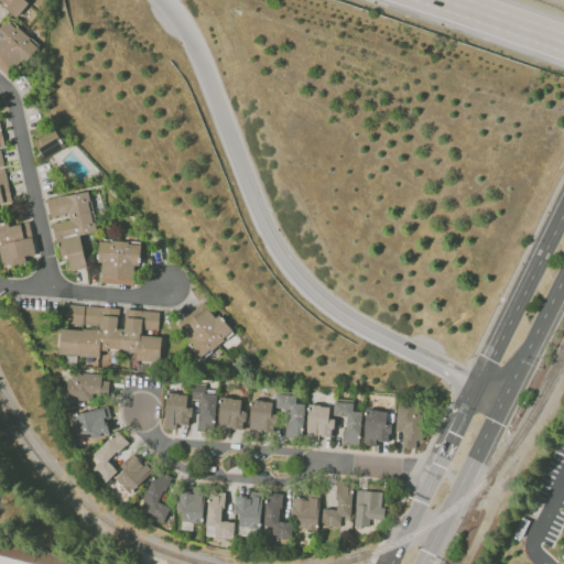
[(0,0),(0,4),(19,17),(28,1),(25,0),(0,0)]
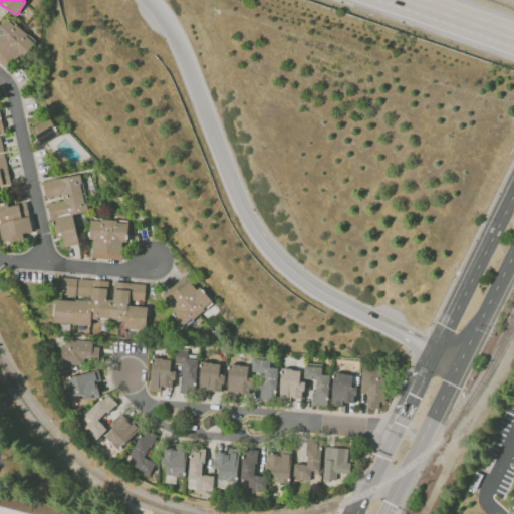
[(0,27),(0,62),(8,70),(34,41),(8,19),(0,27)]
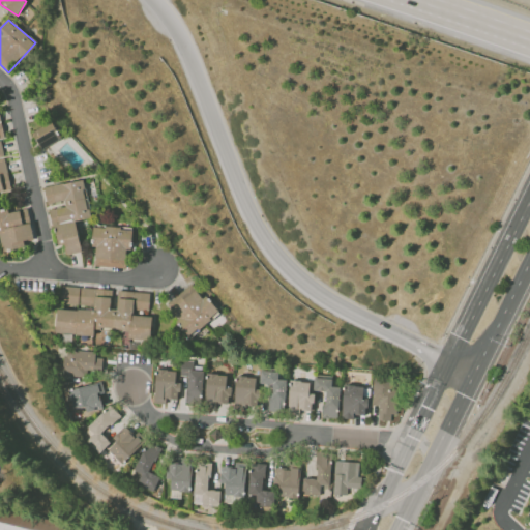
[(0,193),(11,192),(4,157),(0,139),(4,139),(0,118),(0,193)]
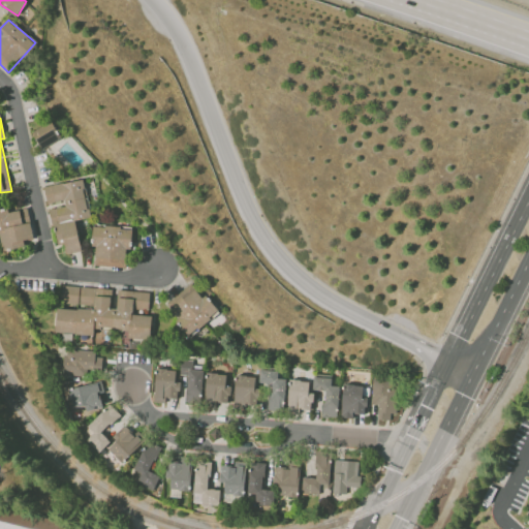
[(61,137),(51,121),(31,132),(41,149),(61,137)]
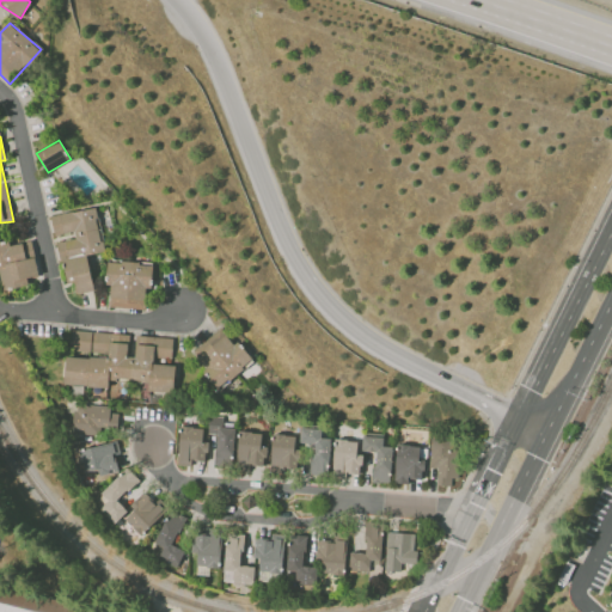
[(50,215),(54,236),(73,232),(74,238),(57,242),(65,282),(74,281),(77,294),(95,291),(87,255),(103,252),(96,207),(50,215)]
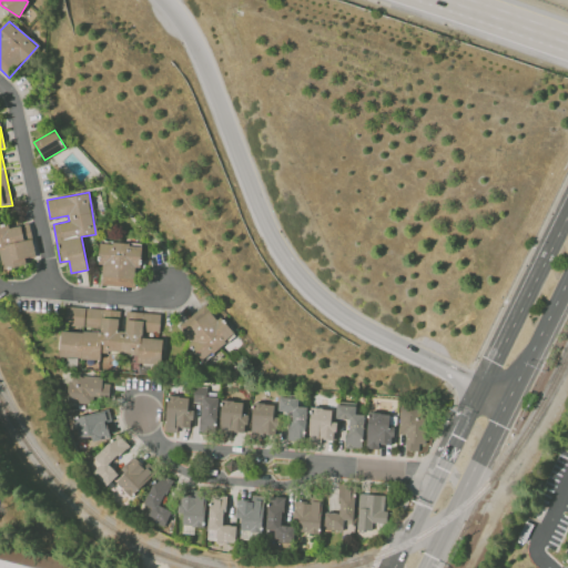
[(0,226),(0,267),(26,264),(24,259),(36,256),(29,222),(0,226)]
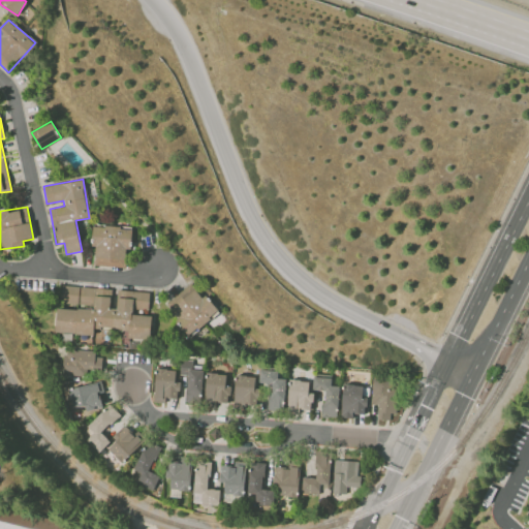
[(132,226),(93,224),(92,245),(95,245),(94,266),(125,267),(126,249),(131,249),(132,226)]
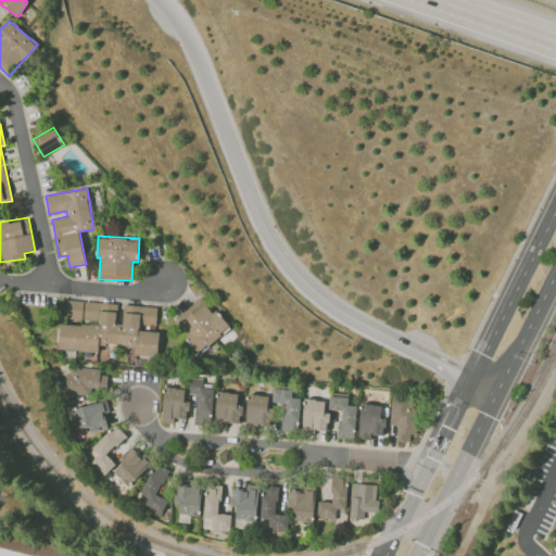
[(173,320),(199,353),(230,327),(215,308),(211,312),(200,298),(173,320)]
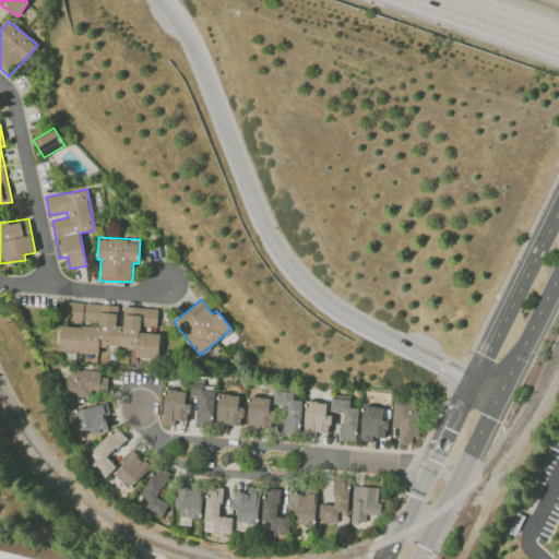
[(58,351),(98,354),(99,345),(135,348),(134,357),(158,359),(161,331),(156,331),(158,308),(125,306),(123,325),(116,325),(118,306),(84,302),(83,326),(60,324),(58,351)]
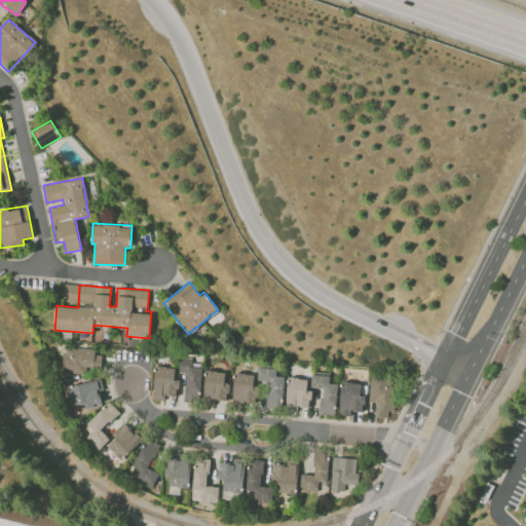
[(102,350),(63,348),(62,372),(85,373),(85,367),(101,367),(102,350)]
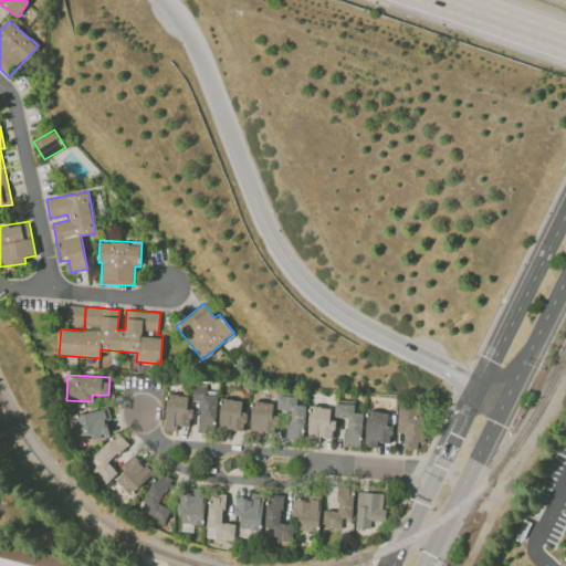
[(206,395),(206,385),(196,385),(194,430),(215,431),(217,395),(206,395)]
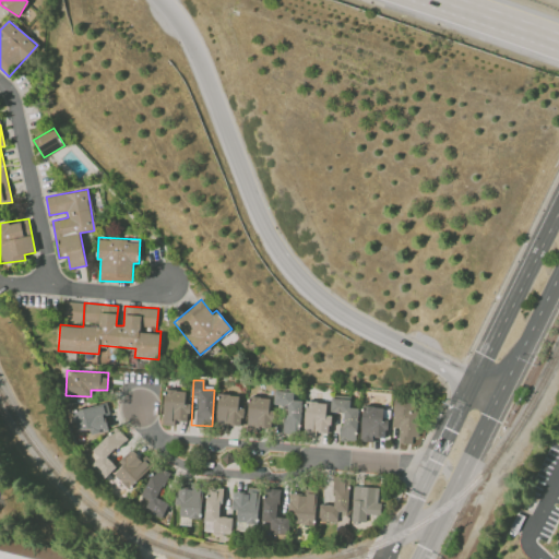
[(186,390),(164,390),(163,423),(189,424),(189,405),(185,405),(186,390)]
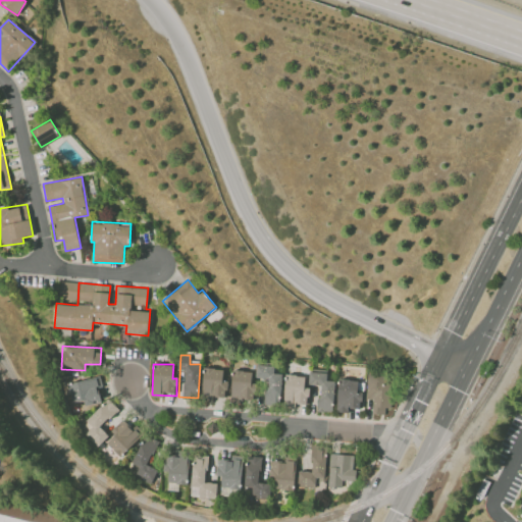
[(281,373),(273,373),(273,365),(256,364),(255,377),(266,377),(265,404),(280,404),(281,373)]
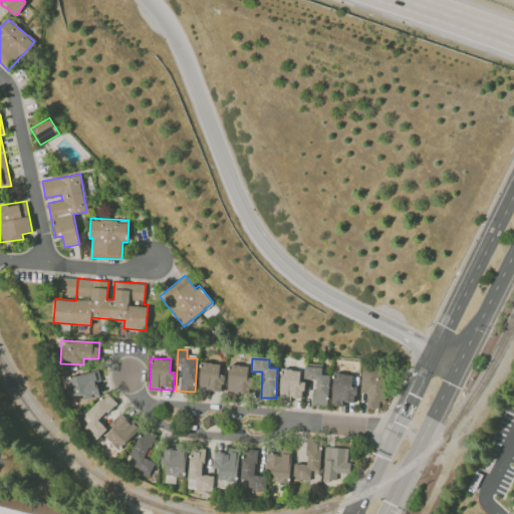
[(220,363),(200,362),(199,390),(223,391),(224,374),(219,374),(220,363)]
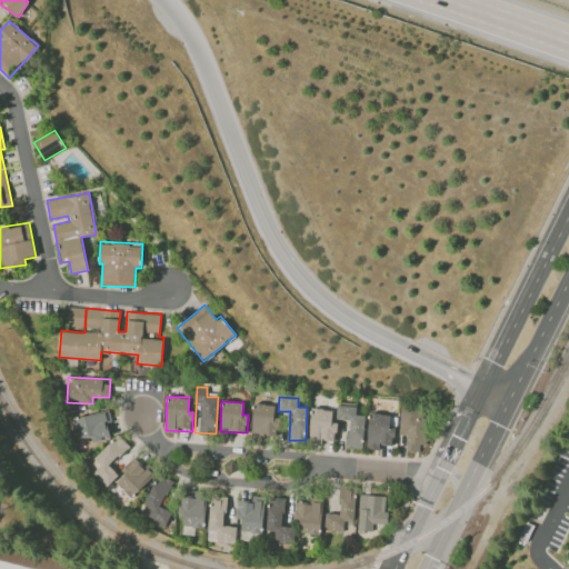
[(277,437),(279,418),(273,417),(275,406),(255,402),(250,432),(277,437)]
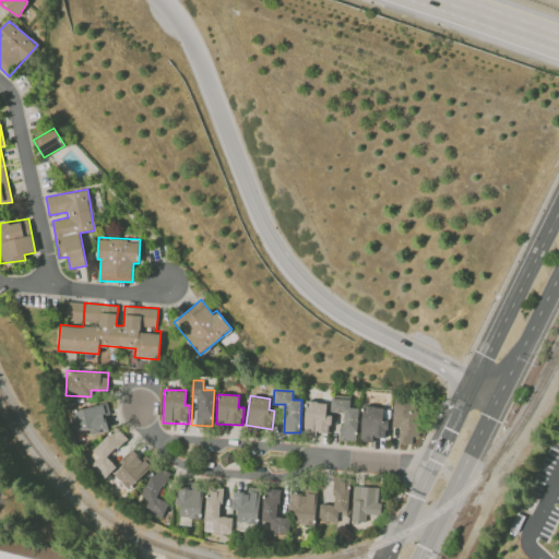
[(341,440),(357,441),(358,407),(349,407),(349,395),(331,395),(331,412),(342,413),(341,440)]
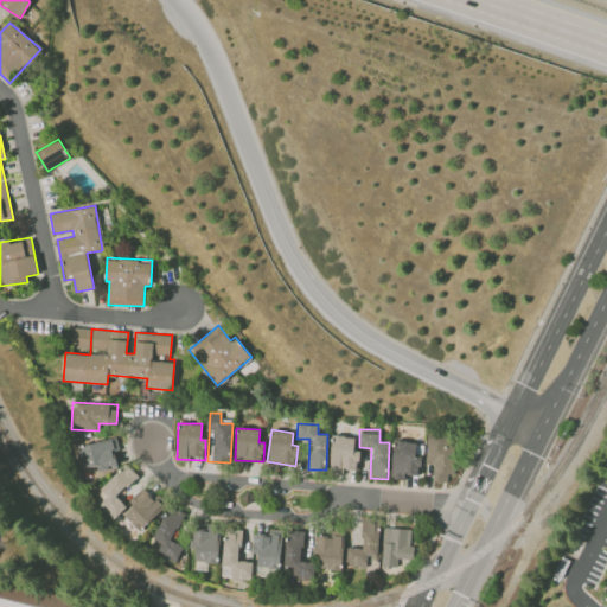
[(432,481),(453,483),(455,436),(428,434),(426,464),(433,465),(432,481)]
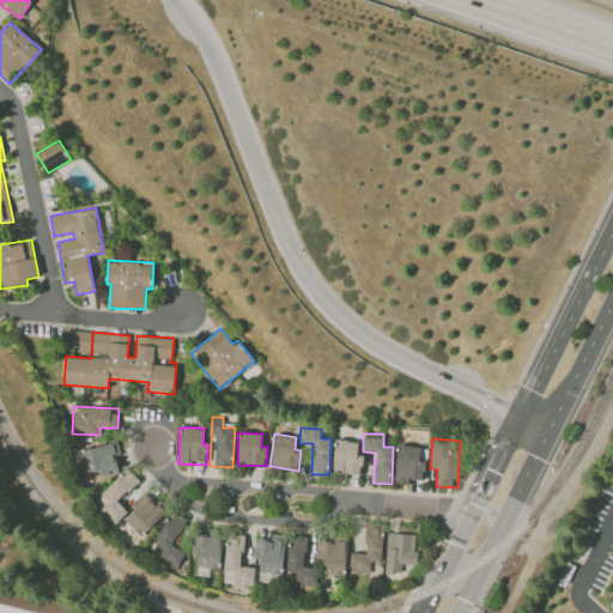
[(362,455),(357,454),(358,441),(334,439),(333,474),(362,475),(362,455)]
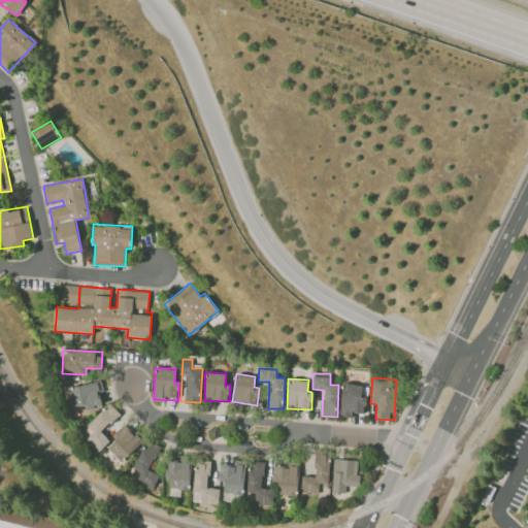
[(67,390),(72,408),(85,404),(86,408),(102,403),(95,381),(67,390)]
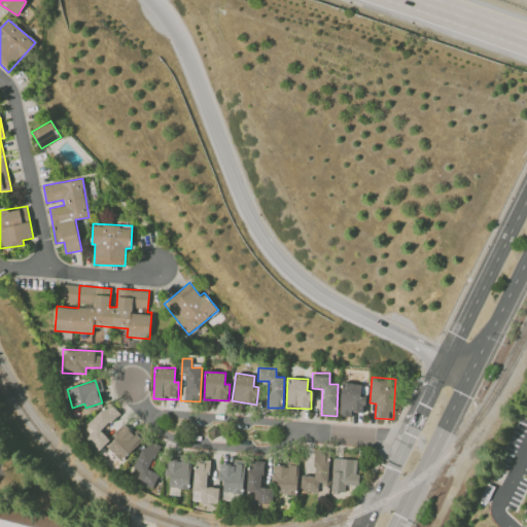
[(360,397),(360,384),(341,383),(340,416),(352,416),(352,412),(363,413),(364,397),(360,397)]
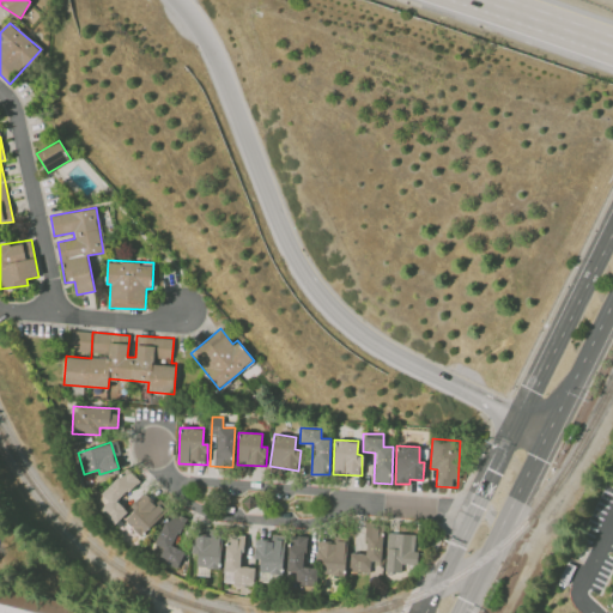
[(102,495),(108,501),(102,507),(117,522),(127,511),(117,502),(139,480),(127,468),(102,495)]
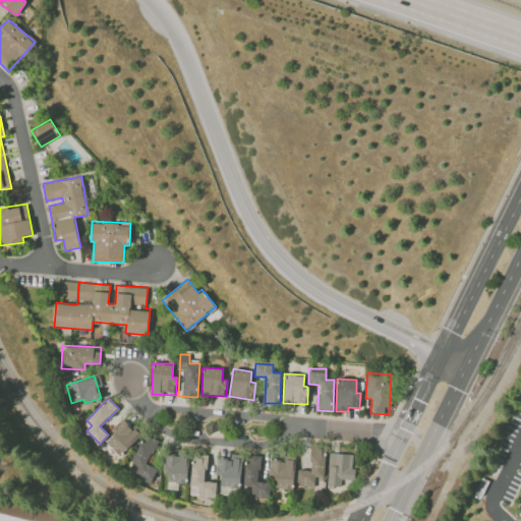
[(110,429),(114,433),(106,442),(119,455),(139,437),(123,418),(110,429)]
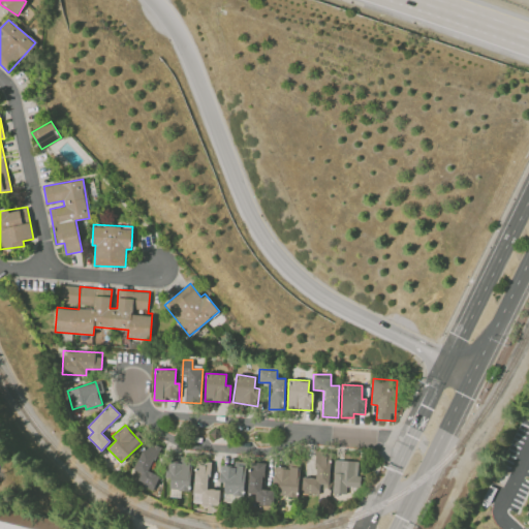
[(153,490),(159,475),(149,471),(160,447),(147,441),(130,478),(153,490)]
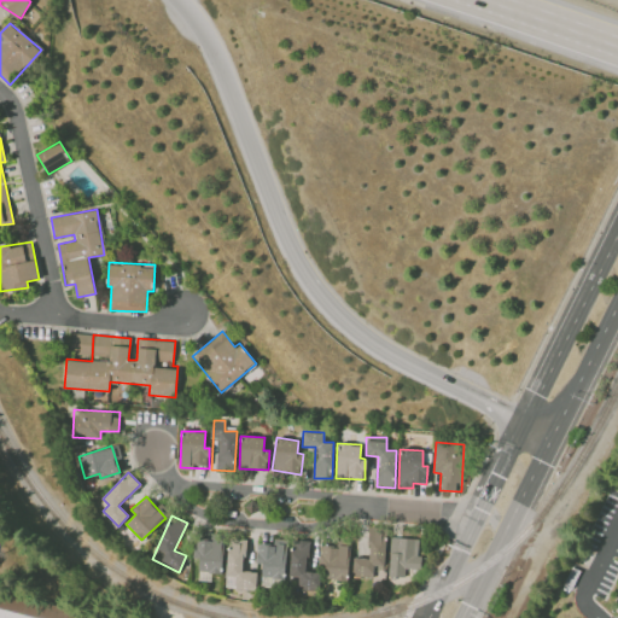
[(386,529),(368,528),(367,558),(353,558),(353,576),(373,577),(374,565),(385,566),(386,529)]
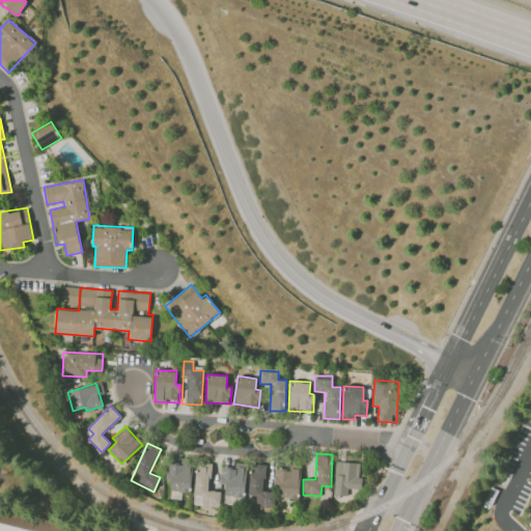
[(334,496),(347,496),(347,488),(361,488),(362,478),(359,478),(359,463),(335,462),(334,496)]
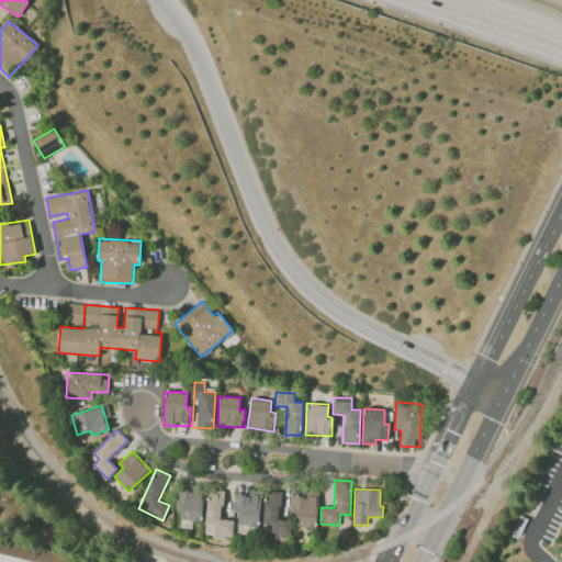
[(201,520),(202,491),(177,490),(176,508),(181,508),(180,520),(201,520)]
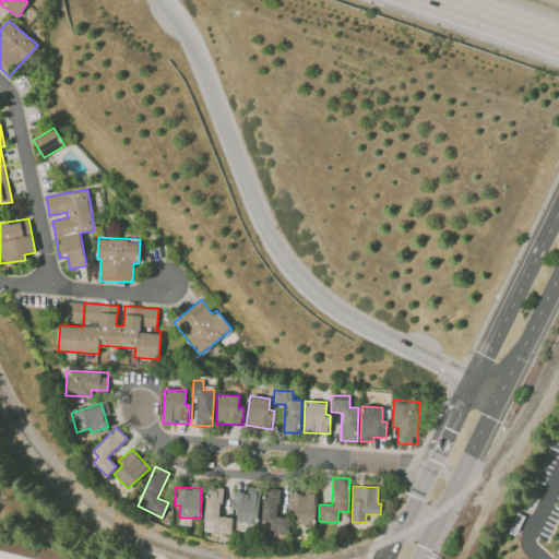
[(204,532),(232,533),(232,516),(221,516),(222,488),(205,488),(204,532)]
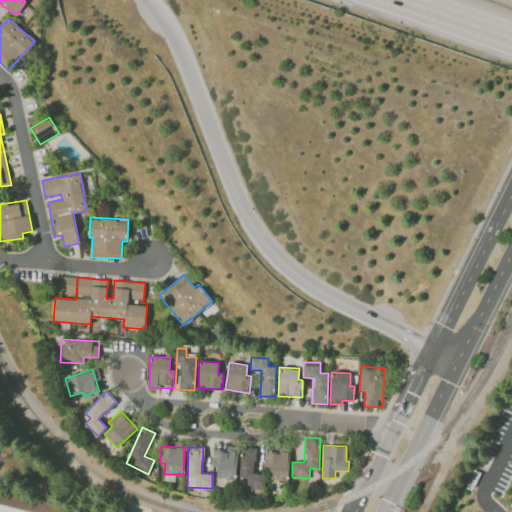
[(265,474),(254,473),(255,448),(240,448),(239,488),(264,489),(265,474)]
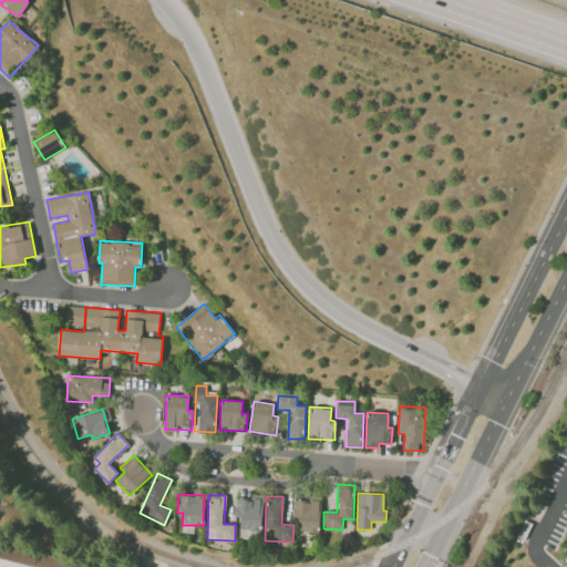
[(319,532),(320,496),(310,496),(310,502),(295,501),(294,532),(319,532)]
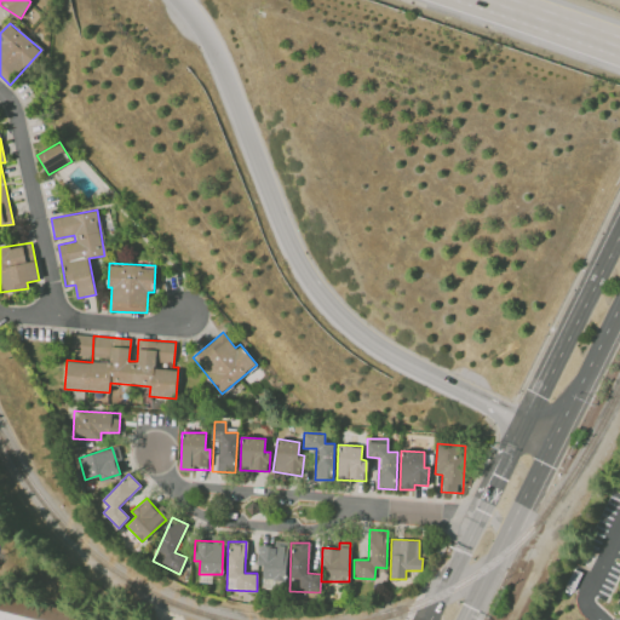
[(262,579),(285,580),(286,546),(258,545),(257,566),(263,566),(262,579)]
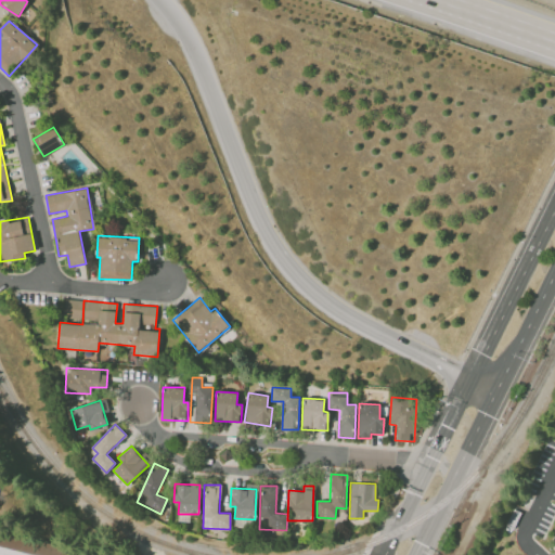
[(0,554),(0,531),(98,554),(0,554)]
